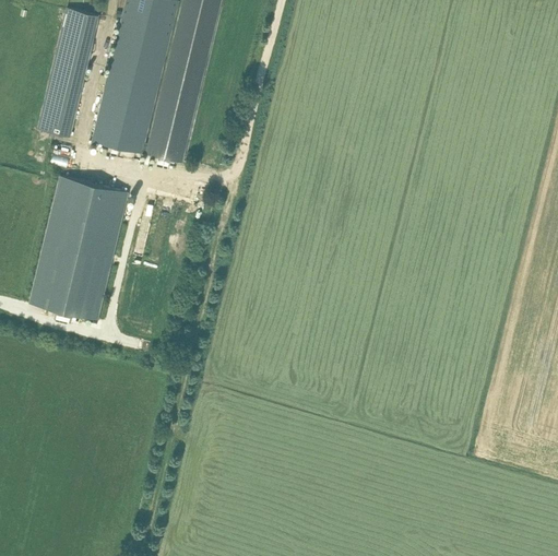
[(105,86),(92,143),(180,165),(220,0),(182,0),(147,144),(143,143),(177,2),(171,1),(171,0),(126,0),(107,79),(105,86)]
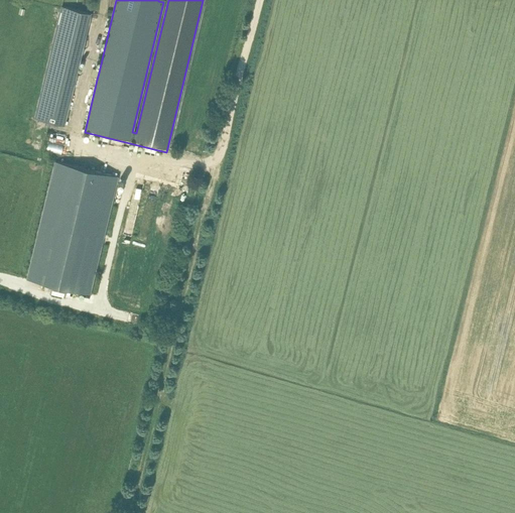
[(90,16),(61,9),(34,121),(62,128),(90,16)]
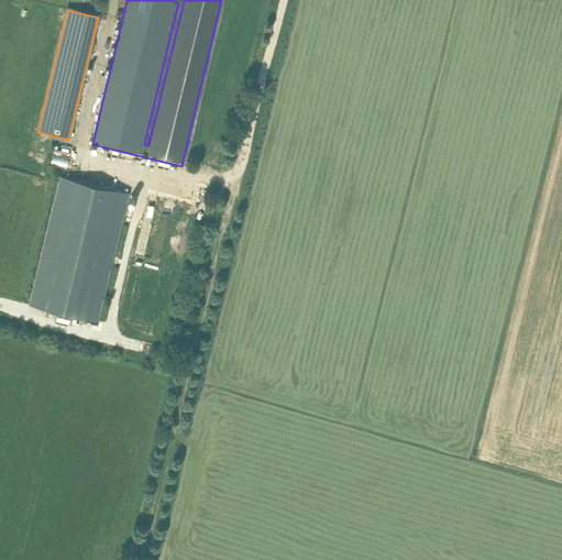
[(100,77),(98,85),(106,87),(108,79),(100,77)]
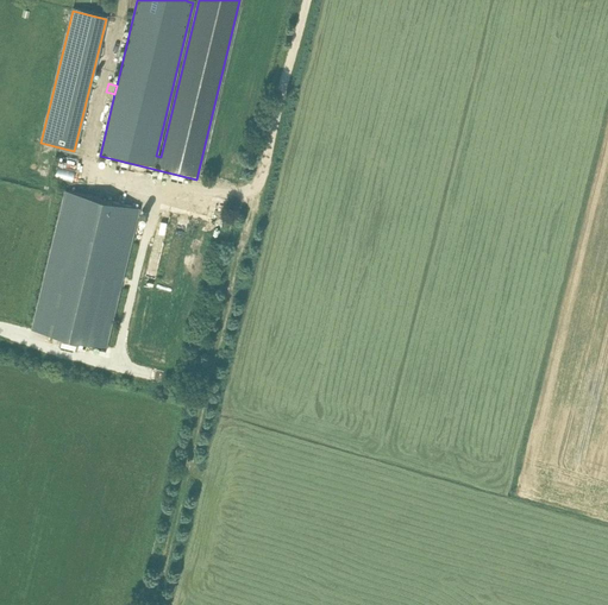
[(61,339),(58,350),(76,354),(79,344),(106,351),(121,287),(120,287),(121,283),(123,283),(138,220),(136,220),(138,210),(64,193),(31,332),(61,339)]
